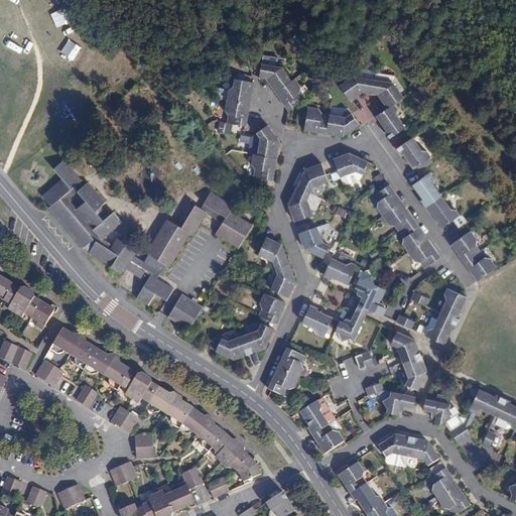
[(382,32),(375,37),(378,42),(385,37),(382,32)]
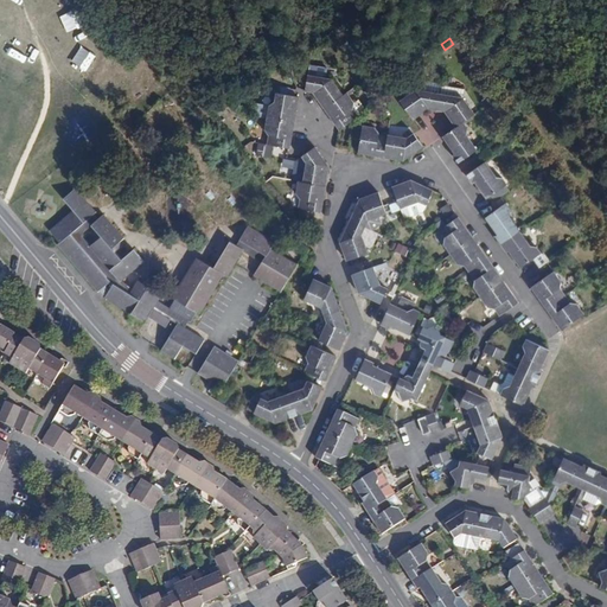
[(310,76),(307,83),(306,93),(312,93),(317,100),(323,109),(342,96),(332,81),(310,76)]
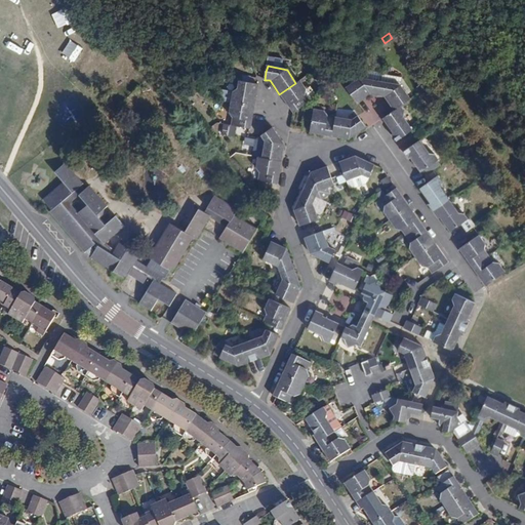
[(365,73),(364,80),(379,83),(380,75),(365,73)]
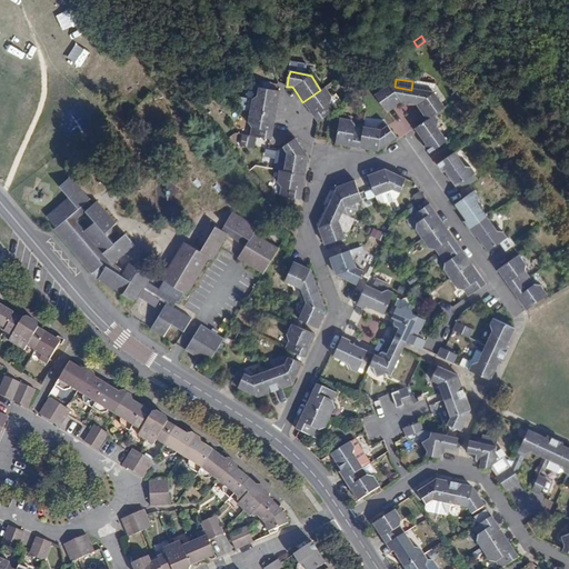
[(412,81),(411,90),(435,93),(436,86),(412,81)]
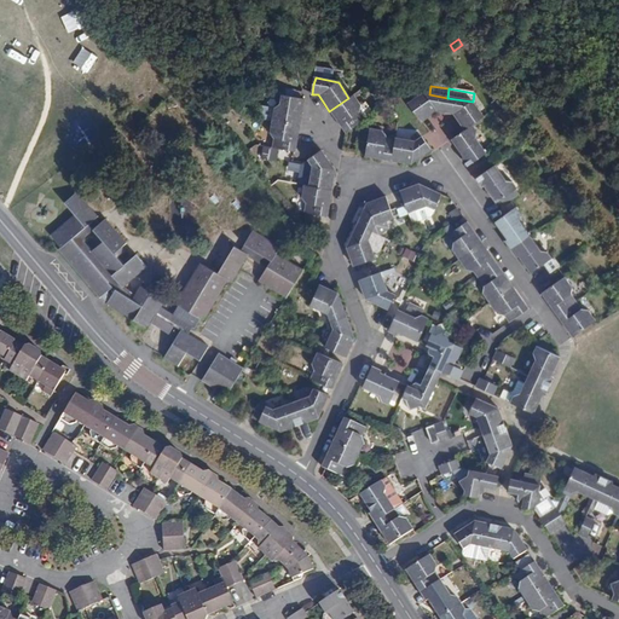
[(423,93),(408,104),(420,122),(432,115),(437,111),(445,113),(447,98),(429,94),(423,93)]
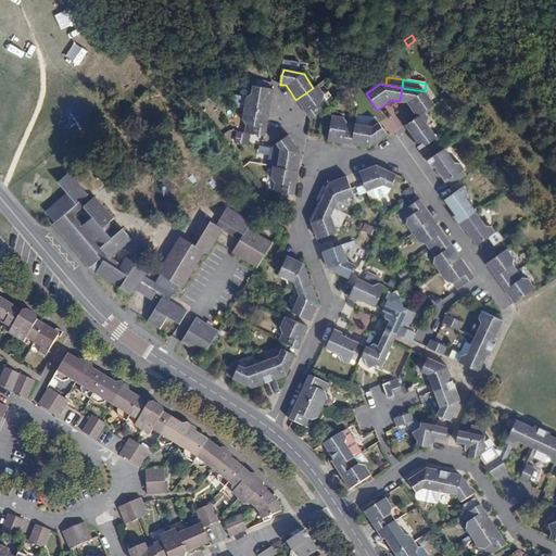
[(313,88),(295,100),(304,111),(311,119),(328,108),(324,101),(325,96),(324,95),(318,87),(317,85),(313,88)]
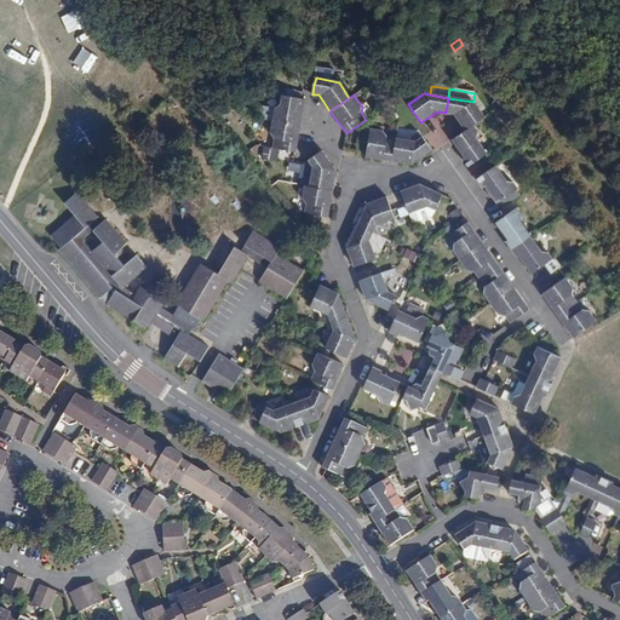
[(275,109),(273,121),(299,126),(303,110),(304,99),(296,97),(282,96),(280,104),(275,109)]
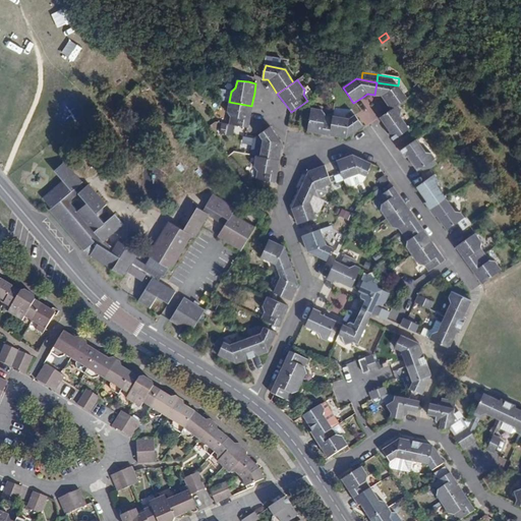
[(377,82),(374,95),(382,97),(384,100),(391,110),(398,105),(407,99),(398,85),(377,82)]
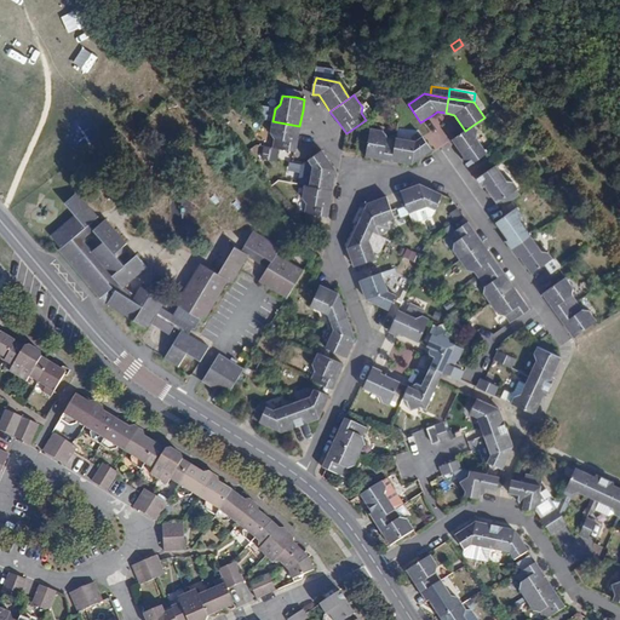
[(366,103),(361,105),(362,107),(361,113),(366,120),(373,114),(366,103)]
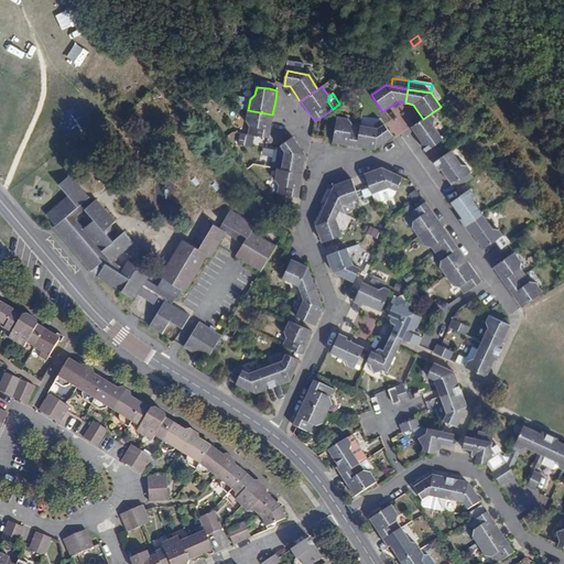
[(249,126),(248,134),(263,138),(268,139),(269,139),(271,127),(272,115),(248,110),(246,121),(249,126)]
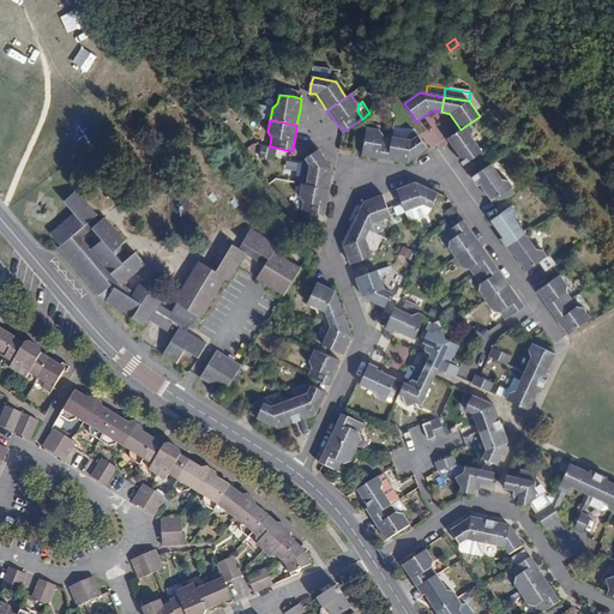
[(367,120),(363,140),(361,156),(374,158),(387,160),(391,138),(386,137),(387,126),(385,124),(367,120)]
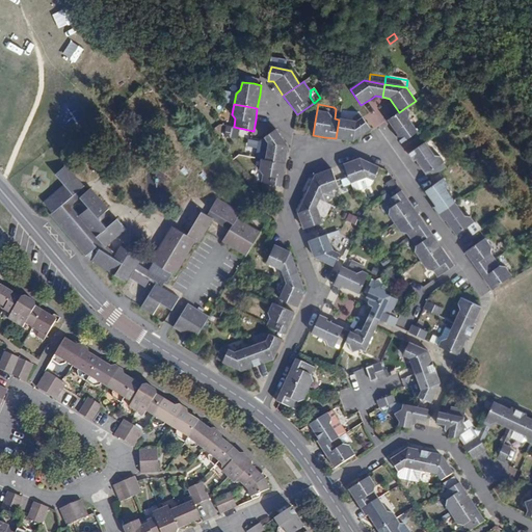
[(406,107),(399,112),(388,121),(391,126),(398,135),(396,136),(401,143),(418,132),(409,120),(410,113),(406,107)]
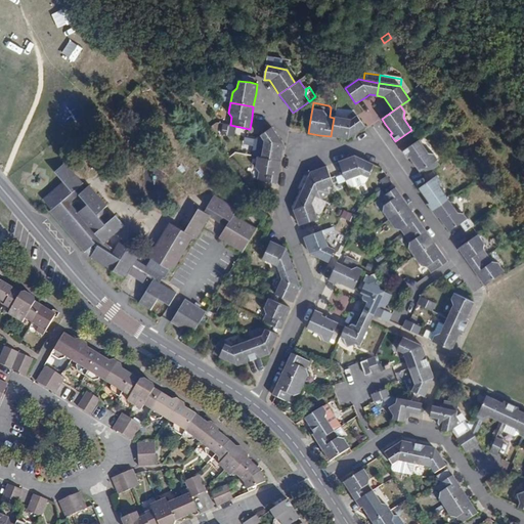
[(350,121),(334,118),(331,136),(341,138),(347,139),(364,127),(356,116),(350,121)]
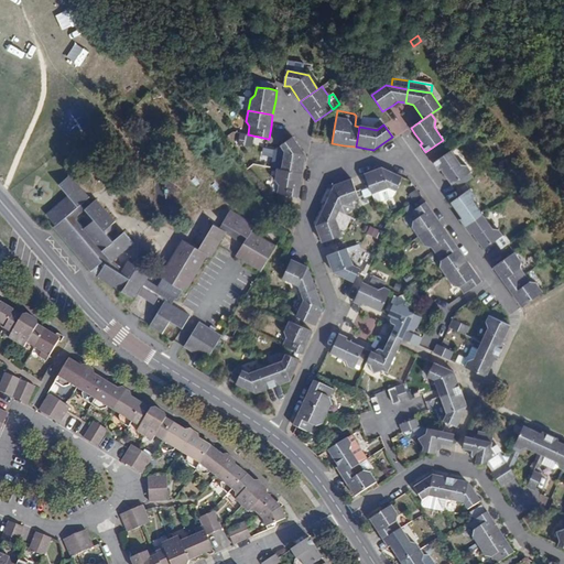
[(282,170),(302,173),(305,155),(292,138),(281,145),(285,151),(282,170)]
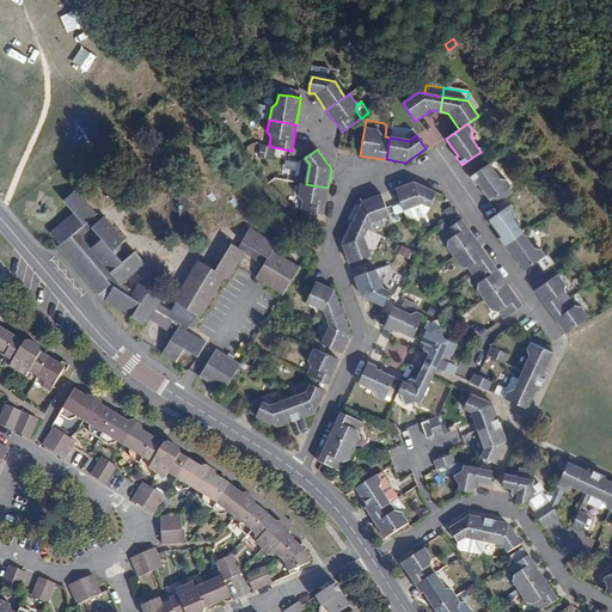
[(298,161),(295,183),(300,183),(306,184),(310,164),(305,158),(298,161)]
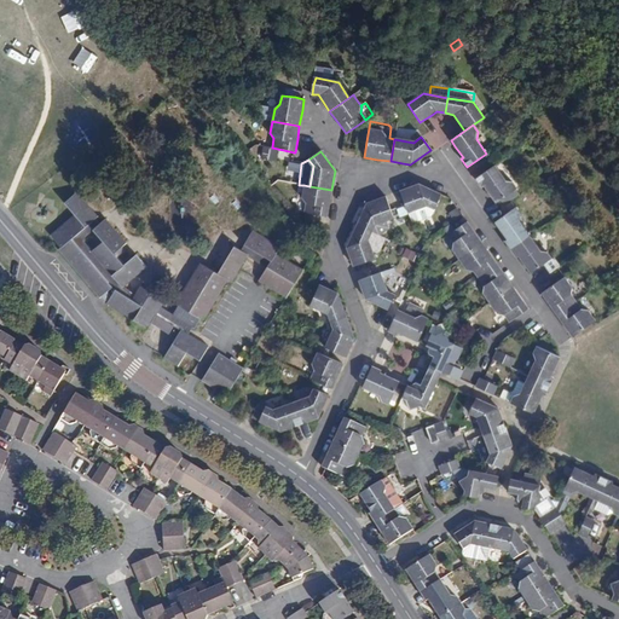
[(507,180),(496,166),(475,179),(481,187),(484,186),(487,192),(496,203),(498,202),(518,189),(513,181),(507,180)]
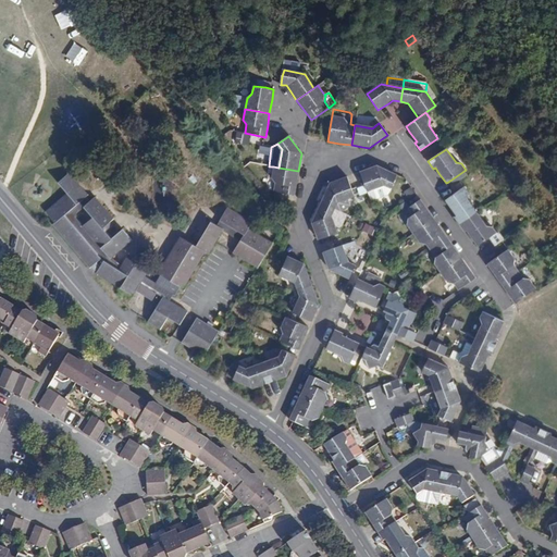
[(274,192),(281,193),(294,195),(296,183),(298,171),(279,168),(273,166),(272,177),(275,183),(274,192)]
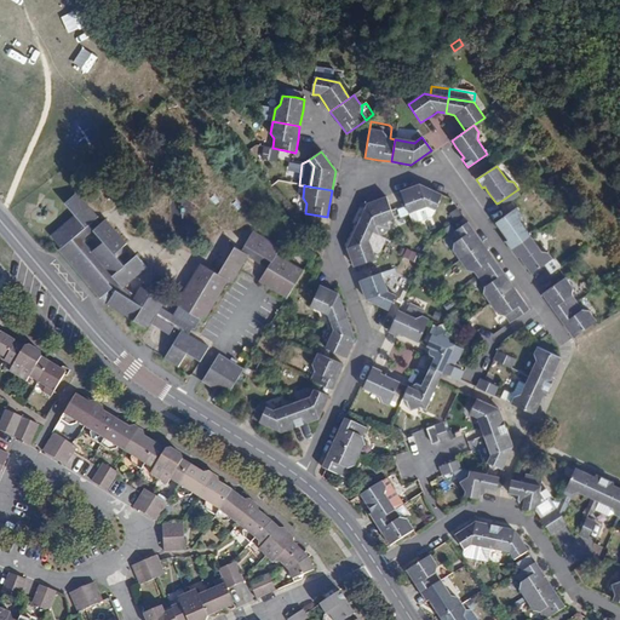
[(400,191),(406,206),(408,213),(426,206),(434,210),(441,195),(419,185),(414,187),(400,191)]
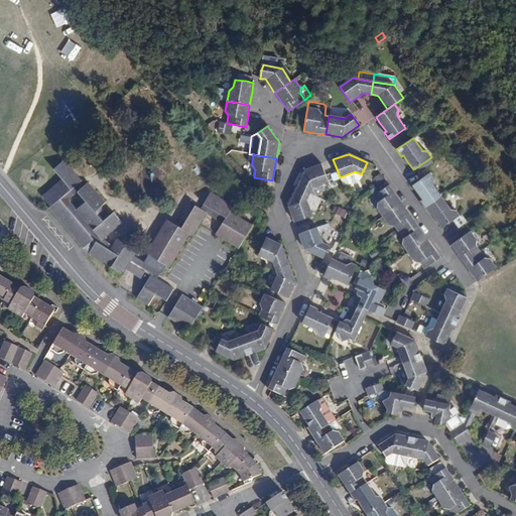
[(69,232),(84,249),(85,248),(89,252),(89,253),(123,274),(130,263),(134,257),(137,252),(117,239),(112,245),(107,243),(104,239),(122,223),(114,213),(104,221),(96,212),(106,203),(88,182),(84,185),(81,182),(82,180),(63,160),(53,169),(61,179),(41,197),(50,206),(48,208),(69,232)]
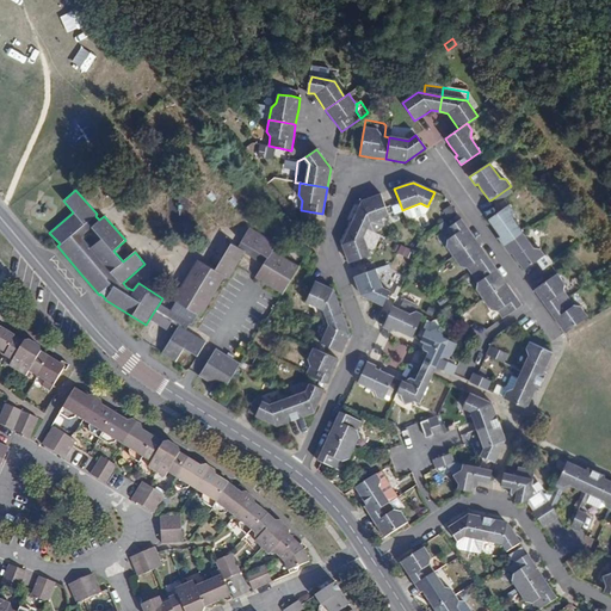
[(217,201),(211,193),(207,197),(211,204),(217,201)]
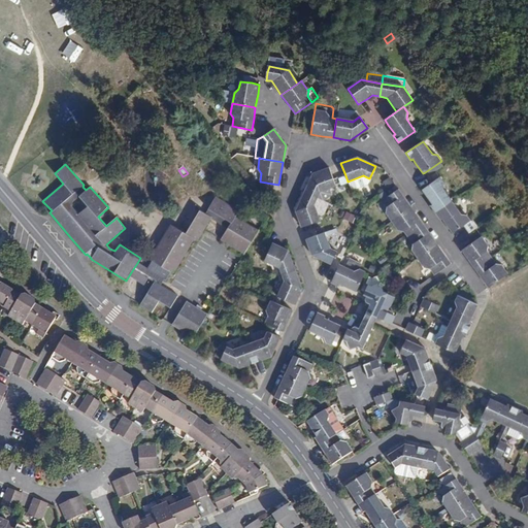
[(307,183),(303,192),(316,198),(319,191),(335,186),(333,179),(329,167),(312,173),(307,183)]
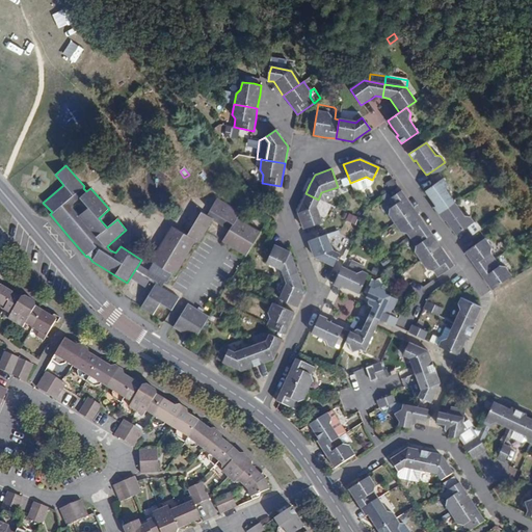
[(443,179),(439,174),(431,179),(435,184),(443,179)]
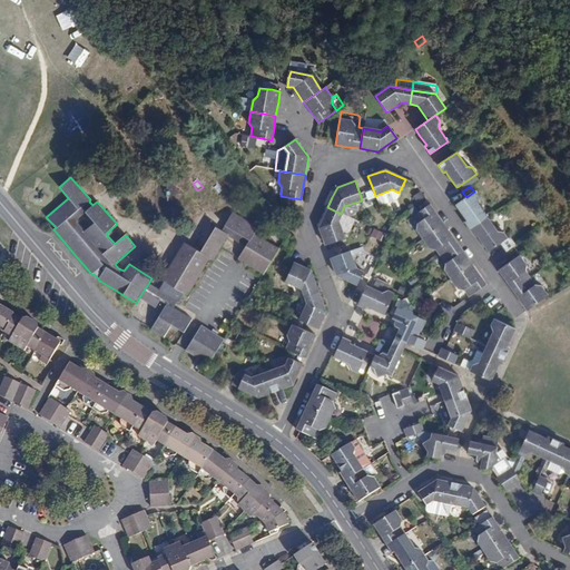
[(396,198),(399,193),(392,189),(375,196),(379,205),(396,198)]
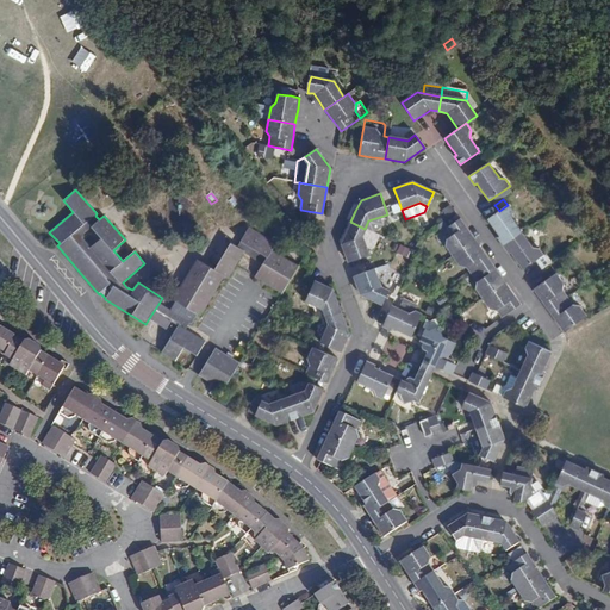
[(512,212),(508,205),(499,211),(487,219),(496,230),(499,236),(497,237),(503,246),(521,232),(511,219),(512,212)]
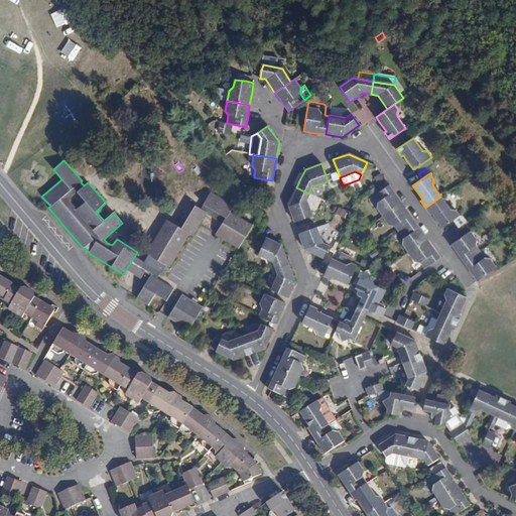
[(377,209),(383,217),(402,203),(397,196),(389,184),(379,191),(374,196),(378,203),(377,209)]
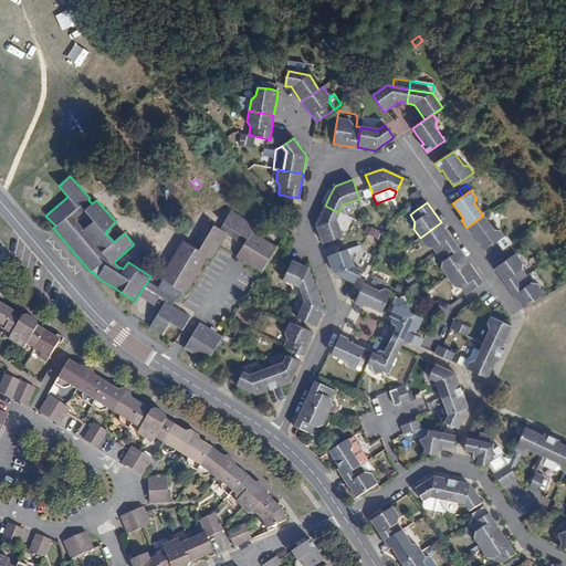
[(411,205),(406,209),(410,215),(416,210),(411,205)]
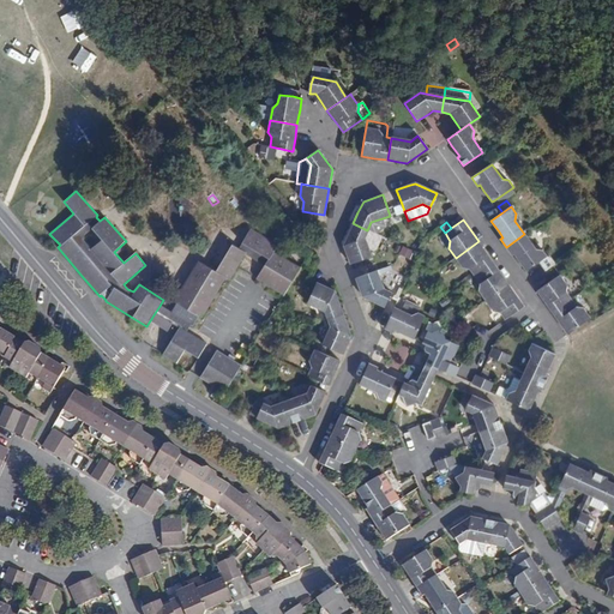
[(349,232),(343,246),(350,264),(363,259),(371,257),(363,239),(367,230),(353,223),(349,232)]
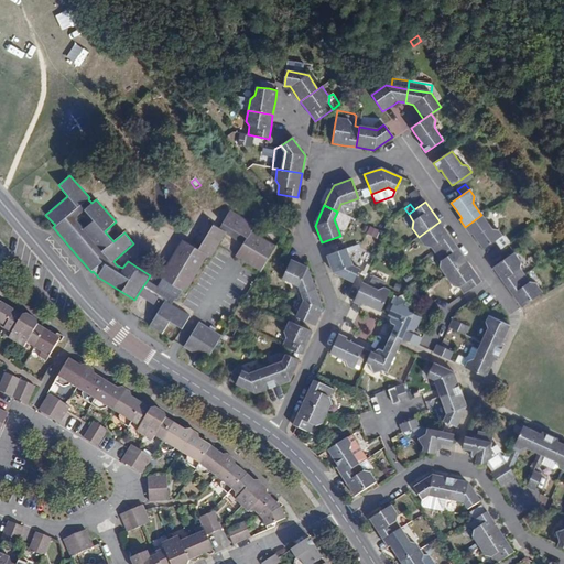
[(275,248),(275,247),(251,232),(256,226),(230,210),(221,224),(246,239),(242,245),(235,257),(260,272),(275,248)]
